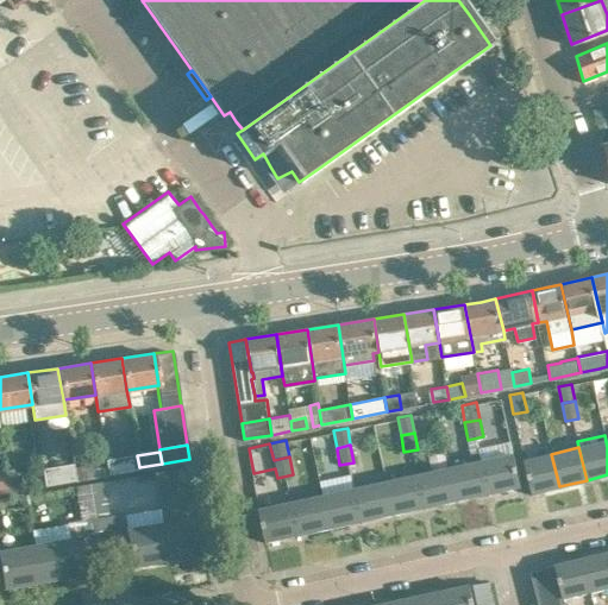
[(105,461),(106,473),(139,467),(137,455),(137,453),(105,459),(105,461)]
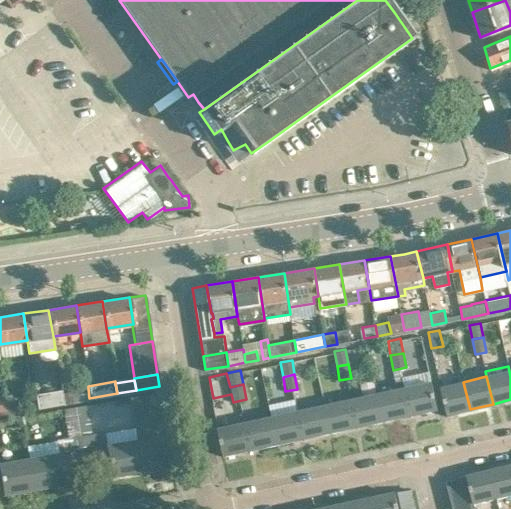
[(431,382),(405,388),(410,413),(421,410),(421,412),(437,409),(431,382)]
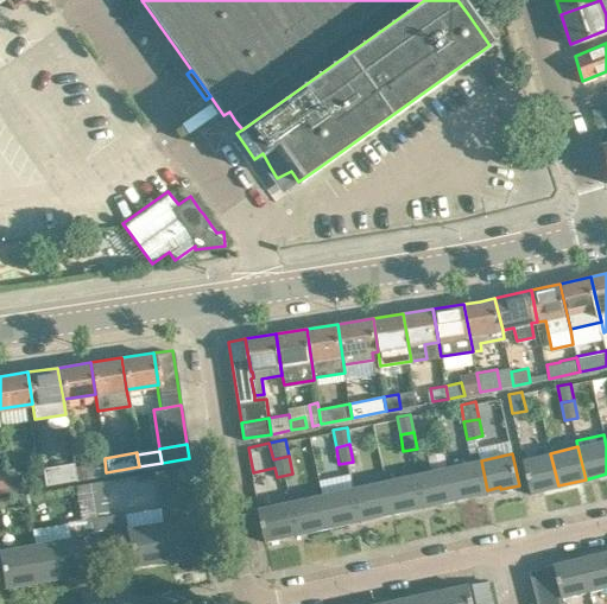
[(550,453),(523,461),(529,482),(531,493),(558,485),(550,453)]
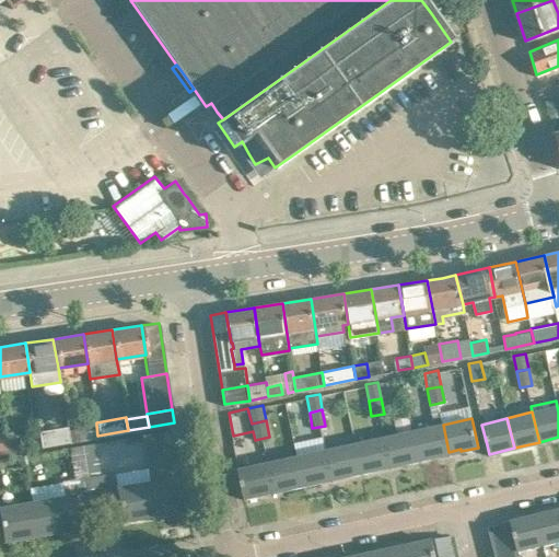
[(67,425),(38,430),(41,445),(69,440),(68,429),(67,425)]
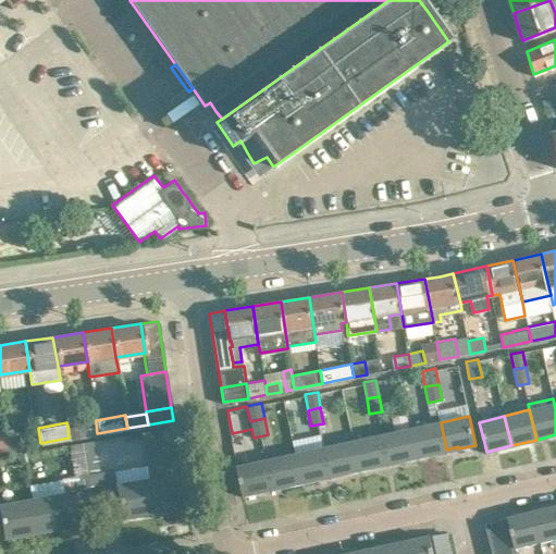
[(69,438),(97,433),(96,422),(68,427),(69,438)]
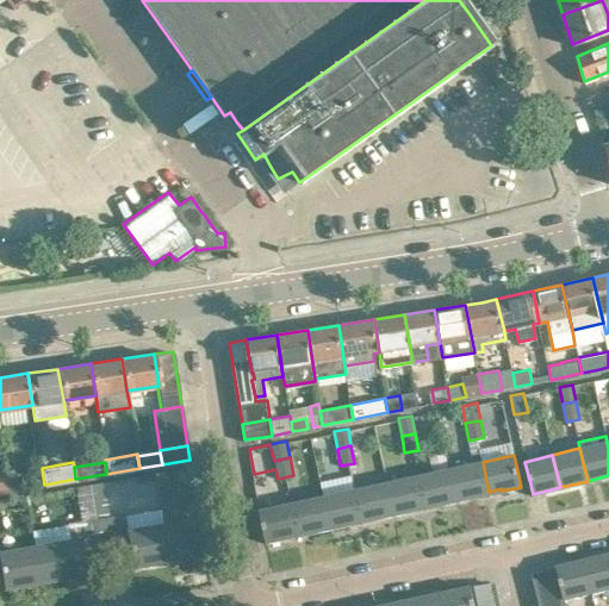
[(476,494),(489,492),(483,462),(451,468),(458,500),(476,497),(476,494)]
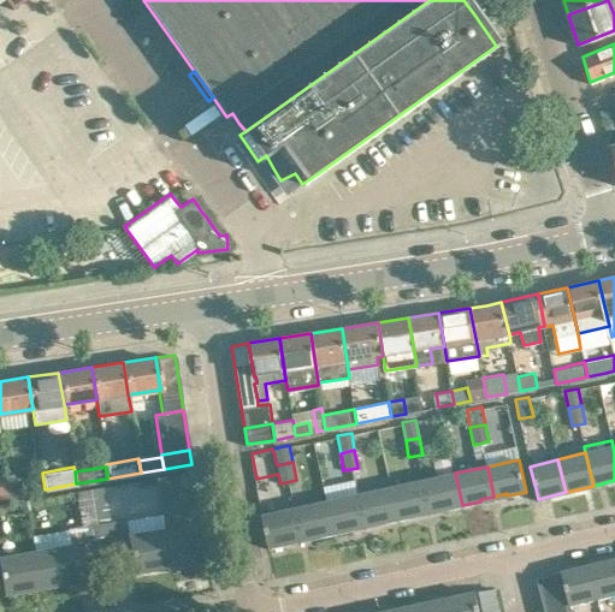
[(184,500),(197,498),(191,469),(179,471),(184,500)]
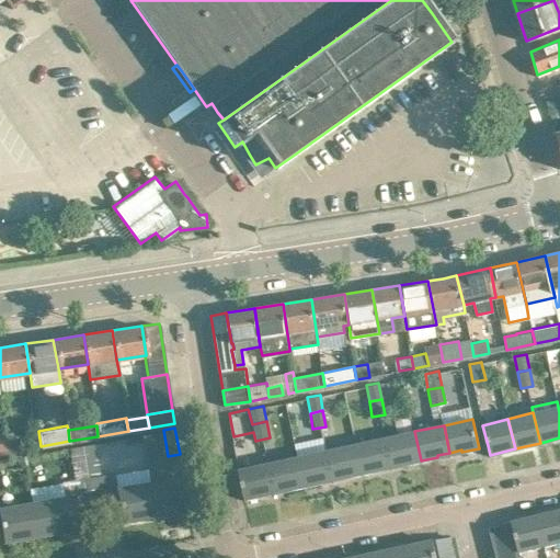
[(414,431),(385,437),(390,465),(402,463),(403,465),(421,460),(414,431)]
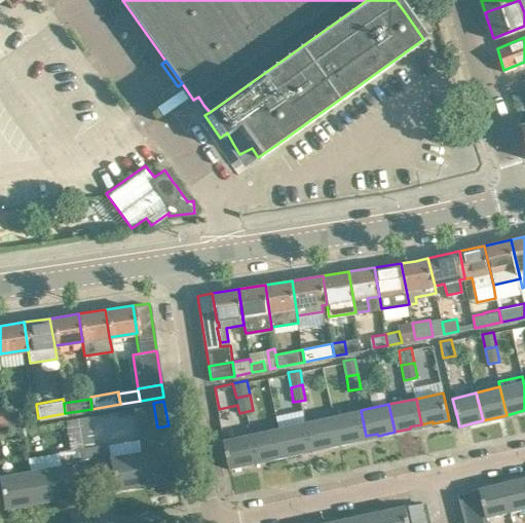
[(134,406),(101,412),(103,422),(136,417),(134,406)]
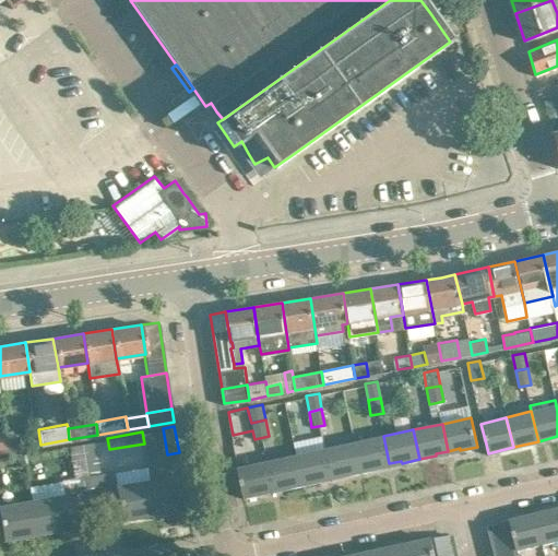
[(21,436),(4,438),(7,450),(23,448),(21,436)]
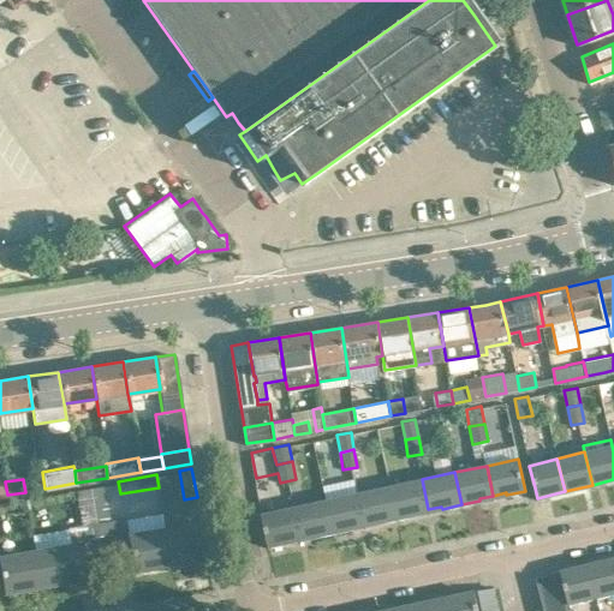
[(415,513),(428,509),(422,479),(389,486),(397,519),(416,515),(415,513)]
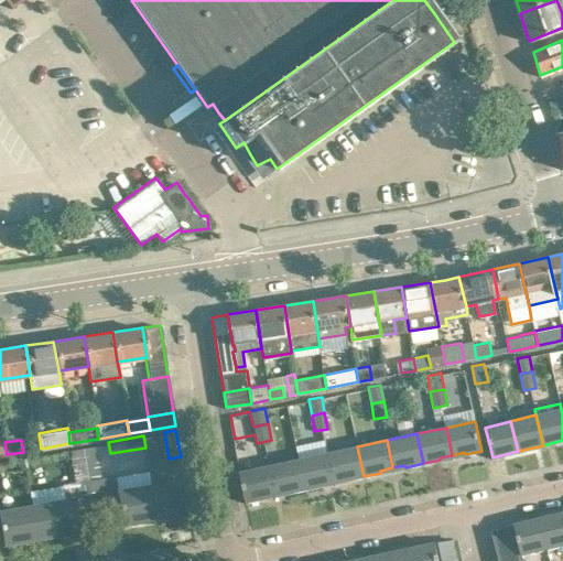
[(95,444),(83,446),(87,473),(99,471),(95,444)]
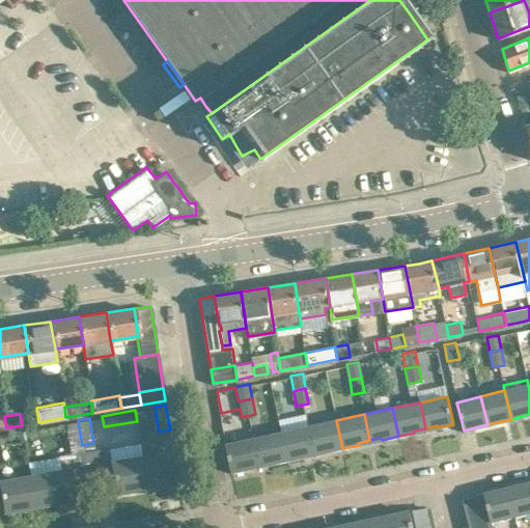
[(336,420),(309,426),(314,452),(326,449),(327,451),(342,448),(336,420)]
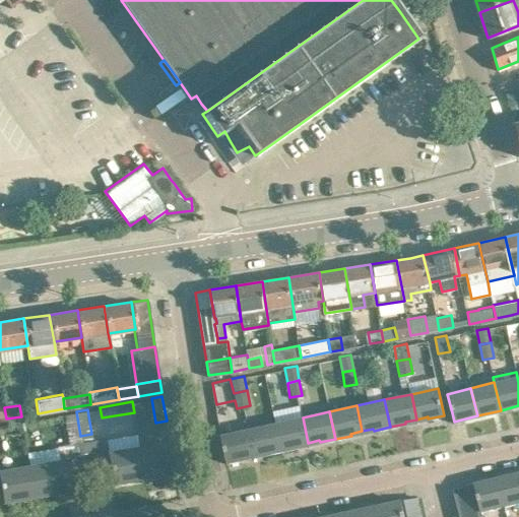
[(303,417),(275,424),(281,451),(298,447),(297,445),(308,443),(303,417)]
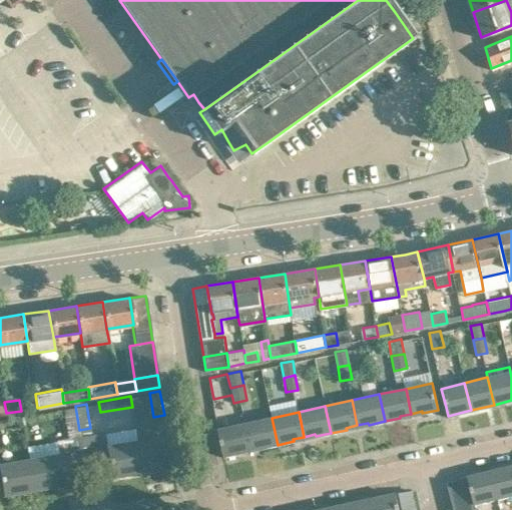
[(272,418),(244,423),(249,448),(262,446),(262,448),(278,445),(272,418)]
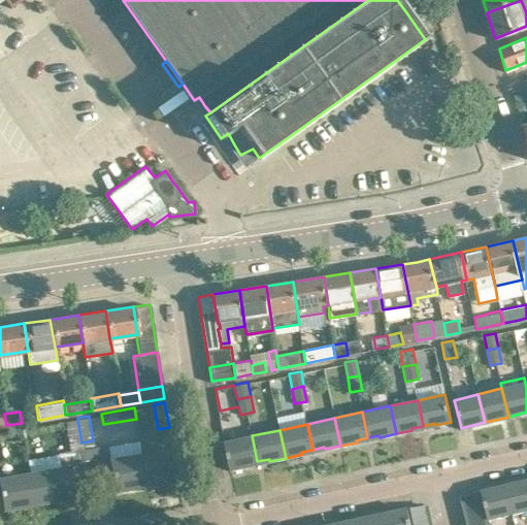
[(246,464),(257,461),(252,435),(224,441),(230,469),(246,466),(246,464)]
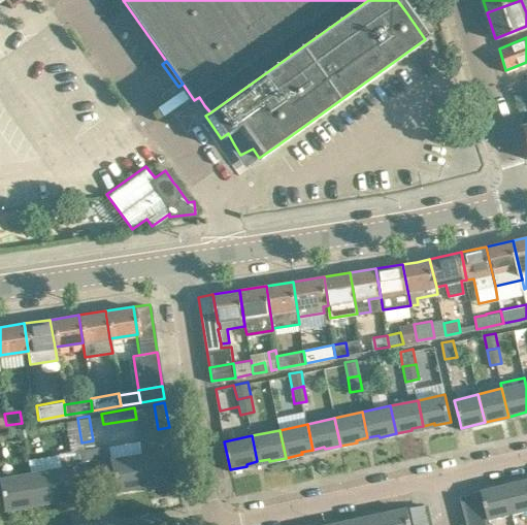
[(108,445),(84,449),(86,461),(110,457),(108,445)]
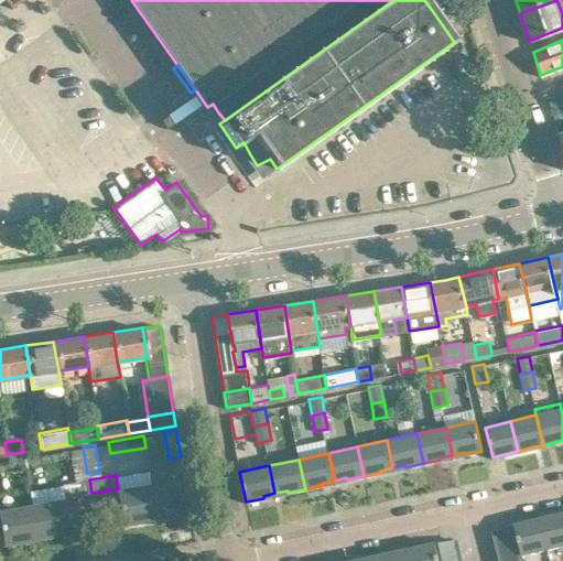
[(163,489),(151,492),(155,518),(190,513),(184,478),(162,483),(163,489)]
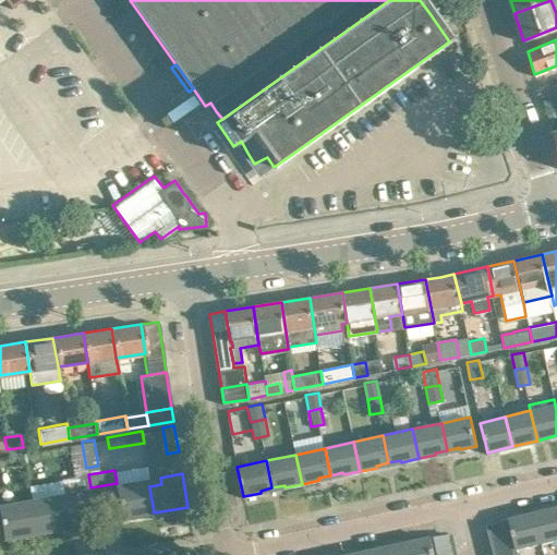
[(91,487),(88,474),(62,479),(64,492),(91,487)]
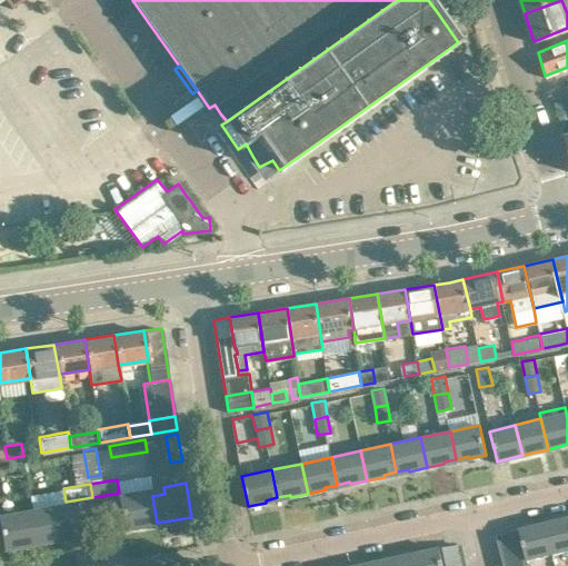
[(122,529),(157,523),(152,496),(139,498),(138,493),(117,496),(122,529)]
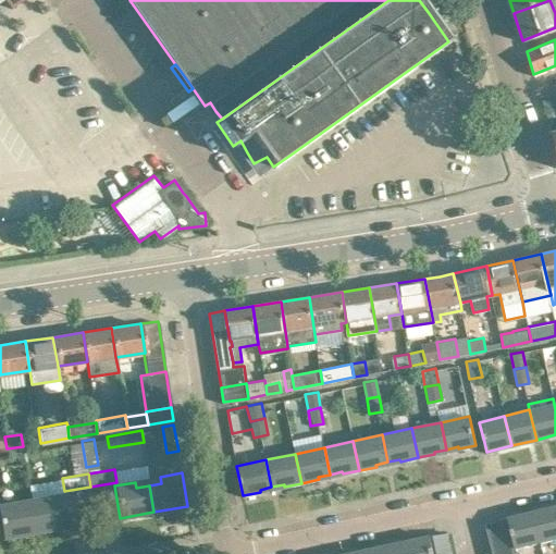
[(44,503),(32,505),(36,532),(70,527),(64,494),(42,497),(44,503)]
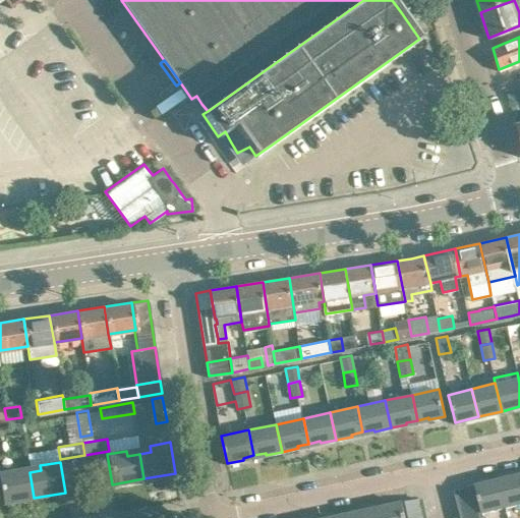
[(0,490),(2,503),(34,498),(30,472),(16,474),(15,469),(0,472),(0,490)]
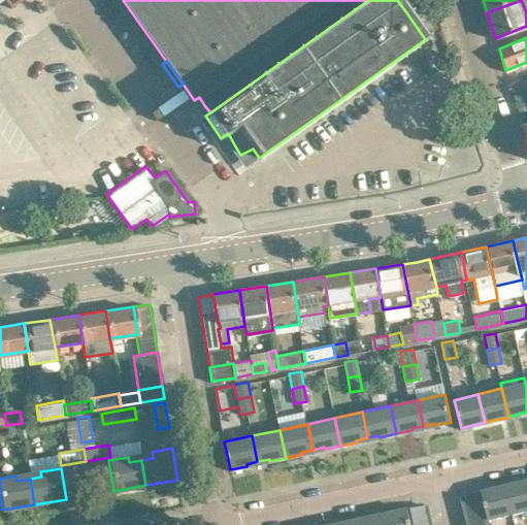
[(526,479),(506,484),(513,512),(526,507),(526,479)]
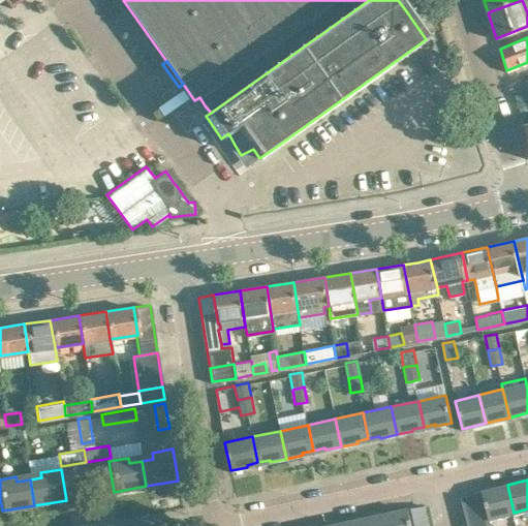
[(484,491),(482,491),(482,492),(489,519),(514,513),(507,485),(484,491)]
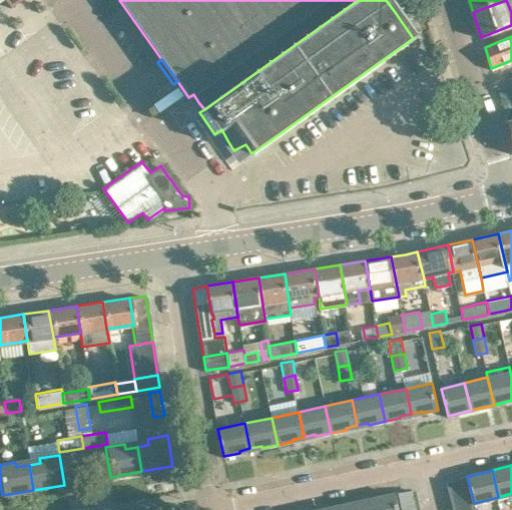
[(478,509),(478,506),(475,506),(474,503),(467,477),(449,481),(456,509),(478,509)]
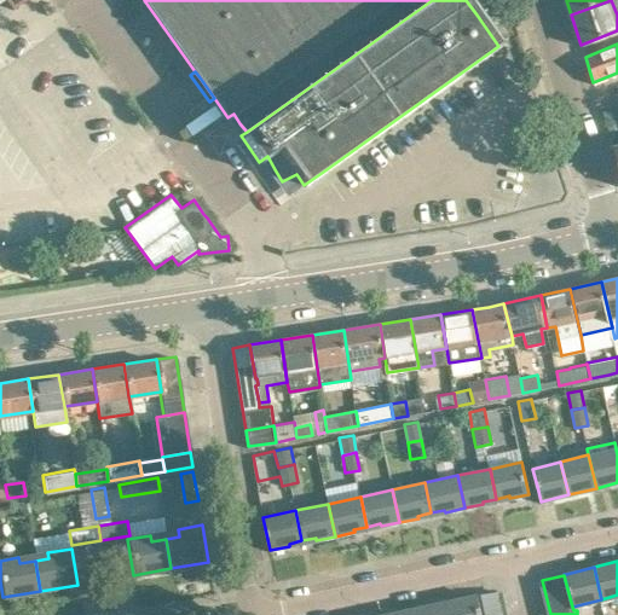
[(478,595),(449,601),(451,614),(503,614),(500,591),(478,596),(478,595)]
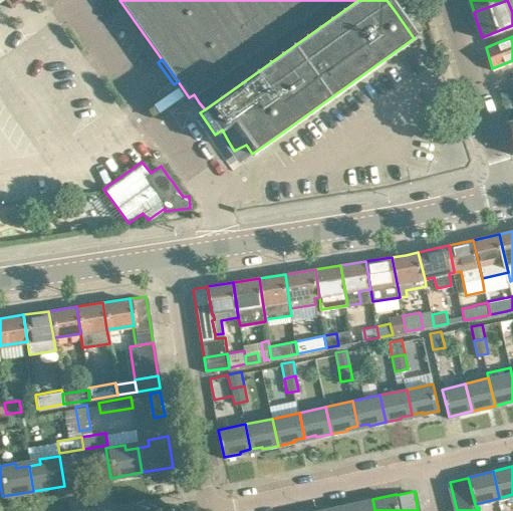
[(374,510),(372,499),(350,504),(351,510),(374,510)]
